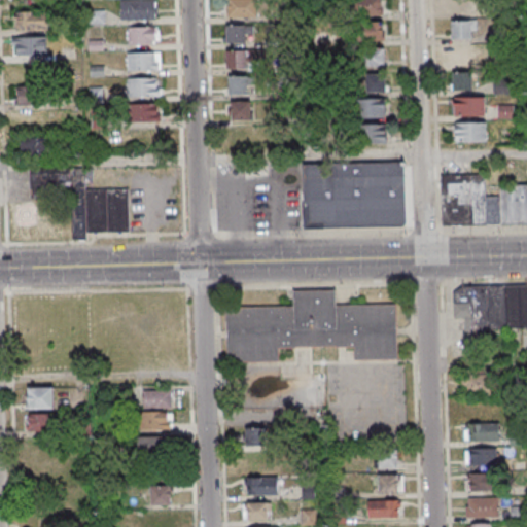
[(155,21),(155,0),(120,0),(120,21),(155,21)]
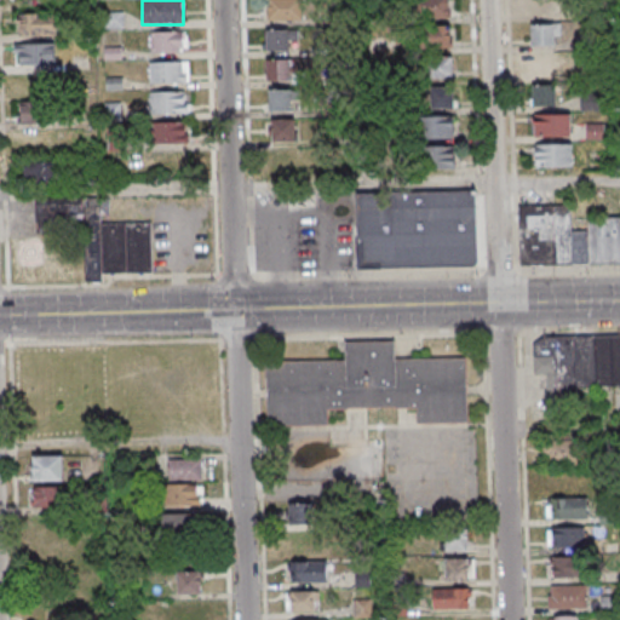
[(267,0),(267,21),(290,21),(288,0),(267,0)]
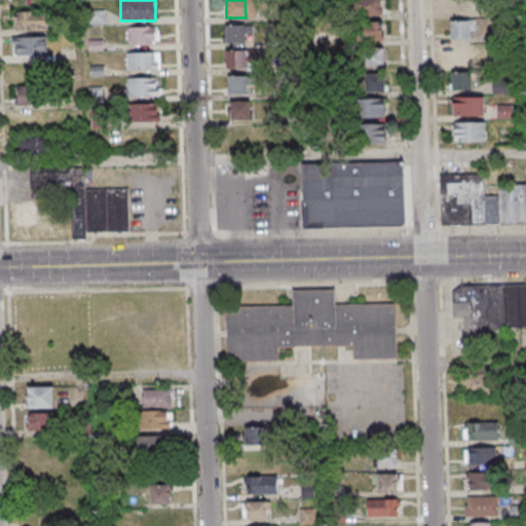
[(354,0),(355,16),(381,16),(381,0),(354,0)]
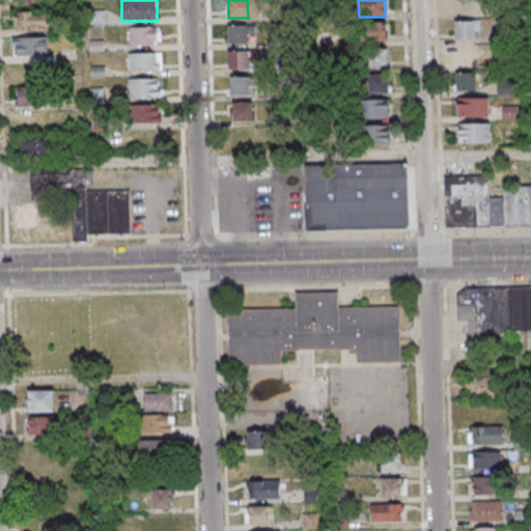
[(452,0),(452,15),(483,15),(482,0),(452,0)]
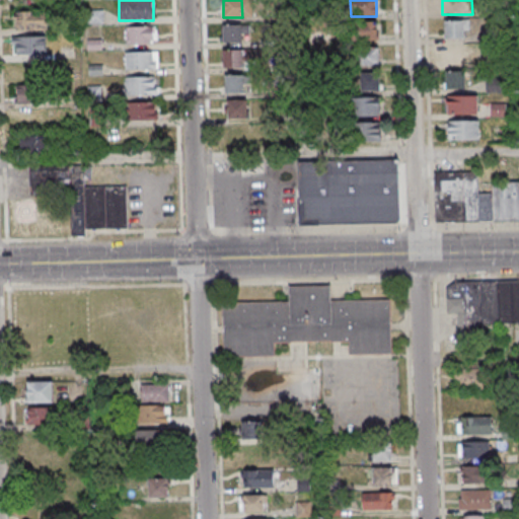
[(47,29),(47,11),(14,11),(14,29),(47,29)]
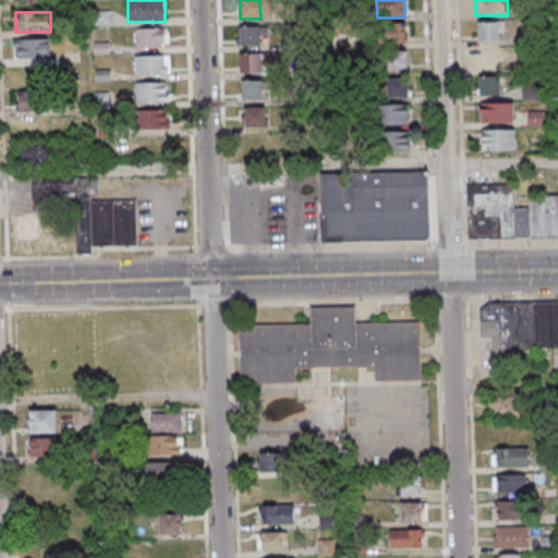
[(404,24),(374,24),(374,45),(404,45),(404,24)]
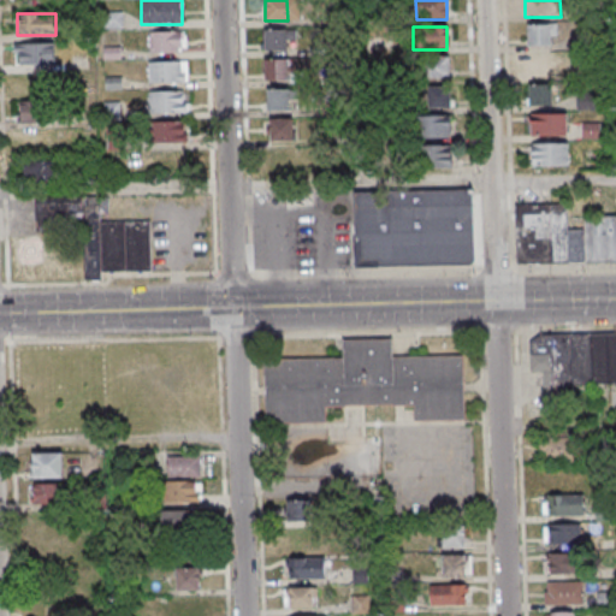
[(554,48),(555,27),(527,27),(526,47),(554,48)]
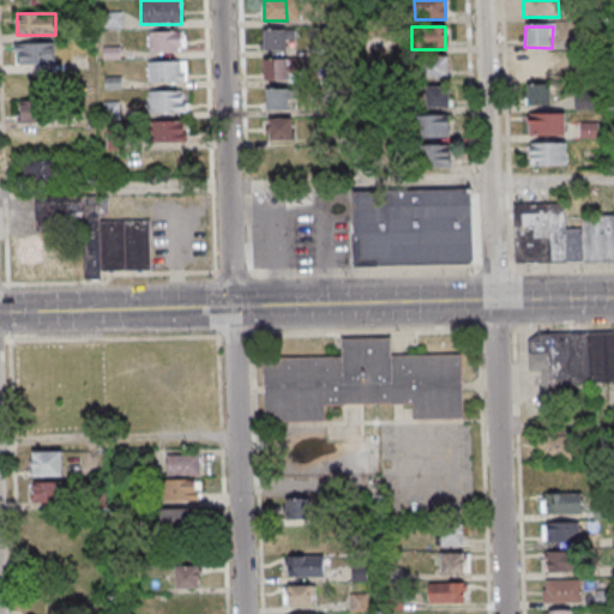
[(287,50),(287,29),(264,29),(264,50),(287,50)]
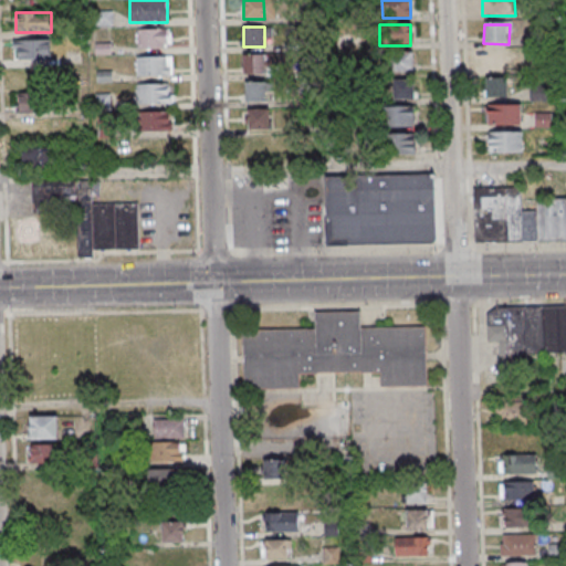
[(168,52),(168,30),(137,30),(137,52),(168,52)]
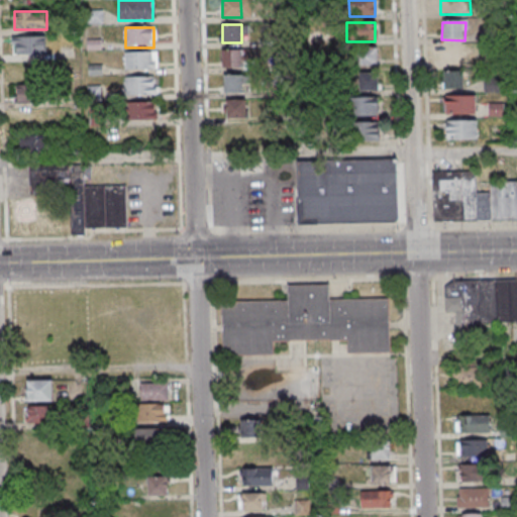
[(44,36),(14,36),(14,54),(44,54),(44,36)]
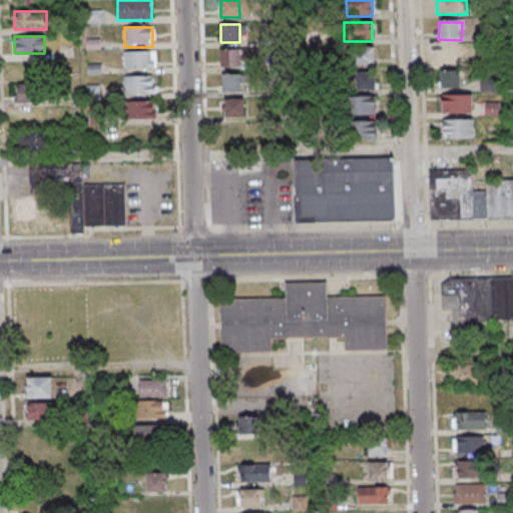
[(467,65),(467,46),(440,46),(440,65),(467,65)]
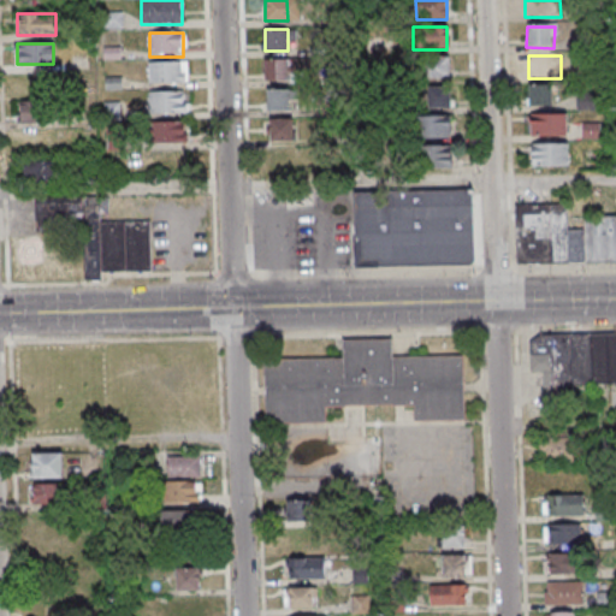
[(450,58),(428,57),(427,78),(450,78),(450,58)]
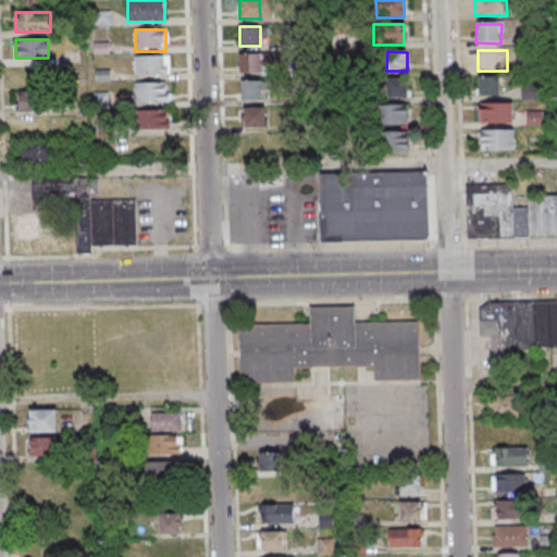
[(239,54),(239,74),(262,74),(262,54),(239,54)]
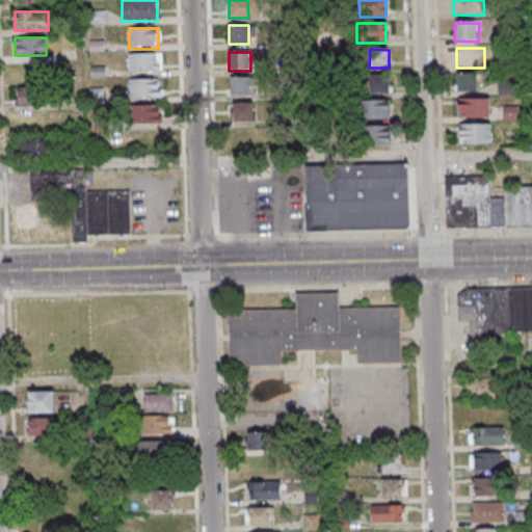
[(128,54),(128,73),(162,73),(162,54),(128,54)]
